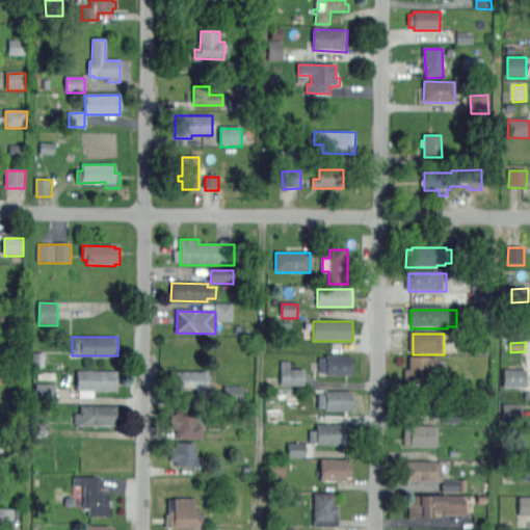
[(352,376),(326,375),(326,374),(319,374),(320,359),(326,359),(326,356),(352,356),(352,376)]
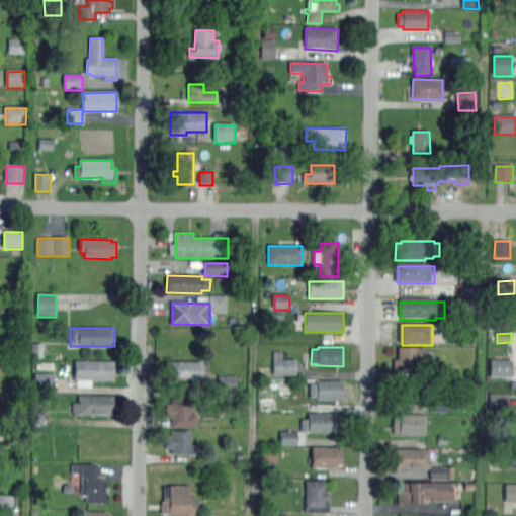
[(403,380),(396,380),(396,360),(401,360),(401,348),(427,349),(426,373),(410,373),(410,379),(403,379),(403,380)]
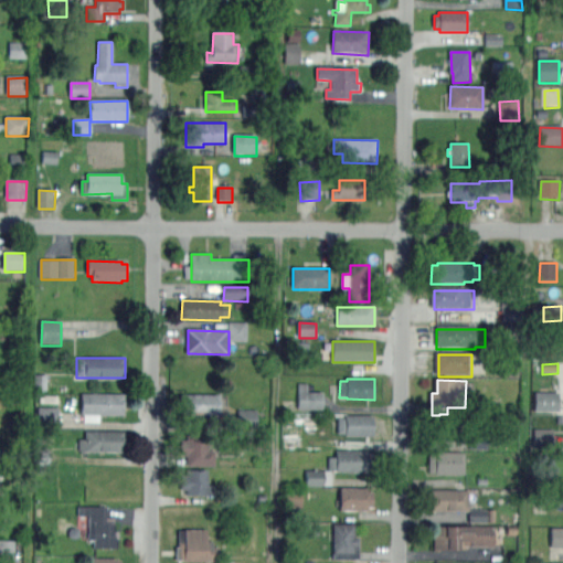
[(325,394),(309,393),(310,385),(300,385),(299,411),(324,411),(325,394)]
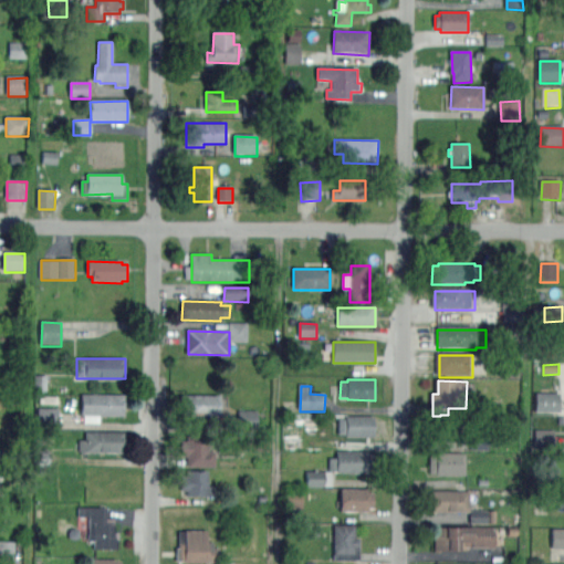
[(103,417),(103,424),(87,423),(87,416),(82,416),(82,395),(125,396),(125,417),(103,417)]
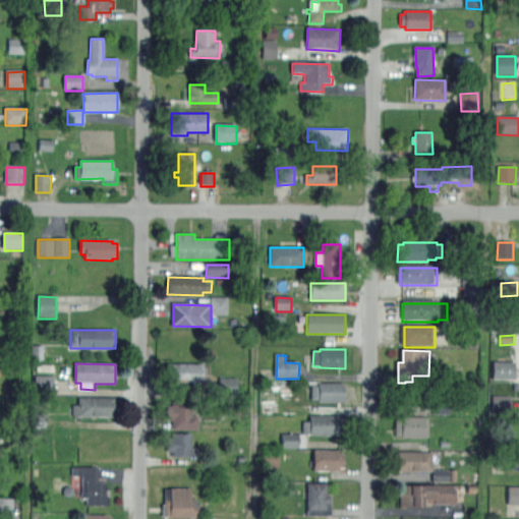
[(516,363),(495,363),(494,381),(516,382),(516,363)]
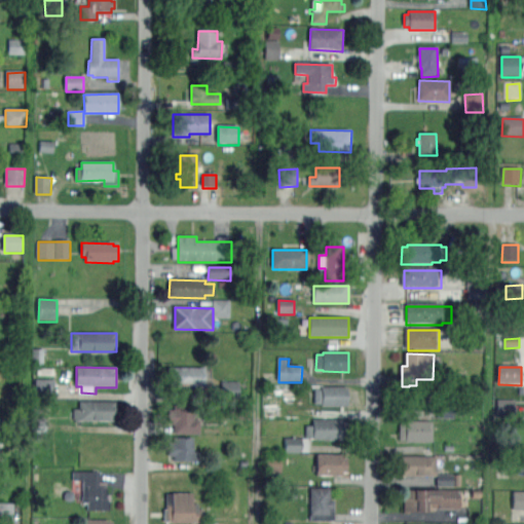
[(204,386),(169,386),(170,368),(204,369),(204,386)]
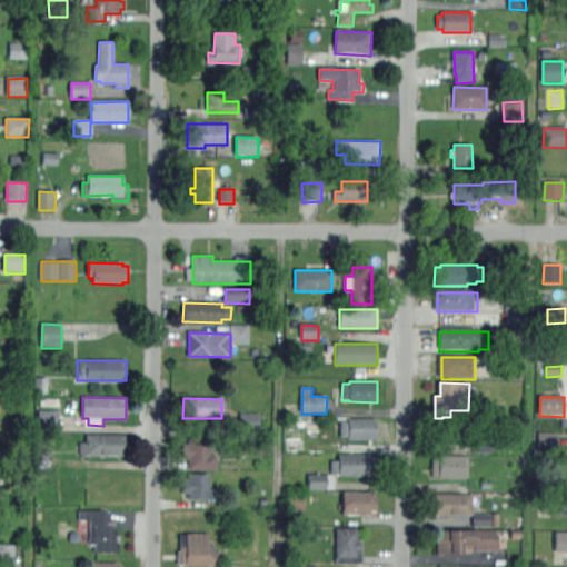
[(60,413),(39,411),(38,430),(60,430),(60,413)]
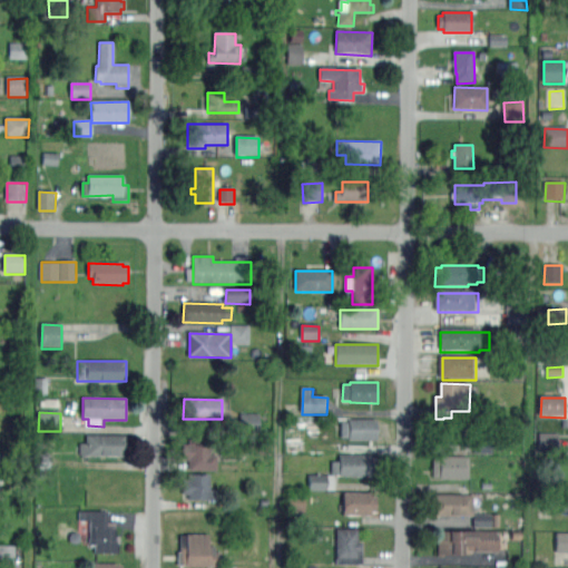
[(261,415),(241,415),(242,434),(261,433),(261,415)]
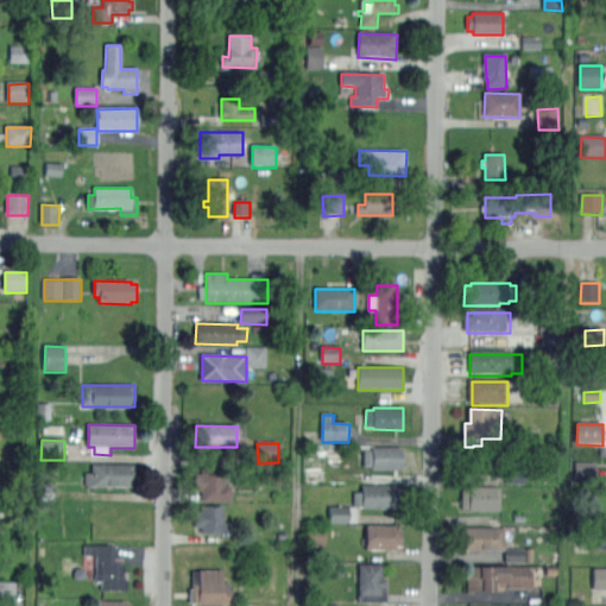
[(404,471),(372,471),(372,467),(365,467),(365,452),(373,452),(373,449),(404,449),(404,471)]
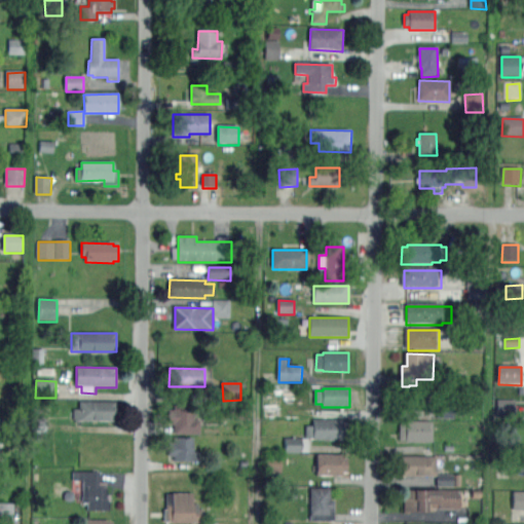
[(431,411),(411,412),(411,404),(409,404),(409,401),(408,401),(408,389),(428,389),(428,404),(431,404),(431,411)]
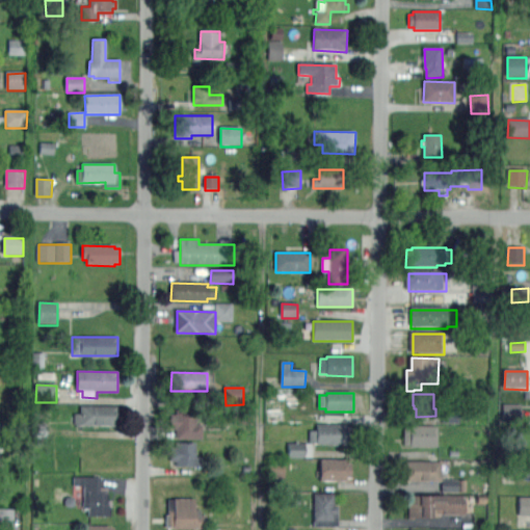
[(118,406),(117,427),(75,425),(75,414),(81,414),(81,404),(118,406)]
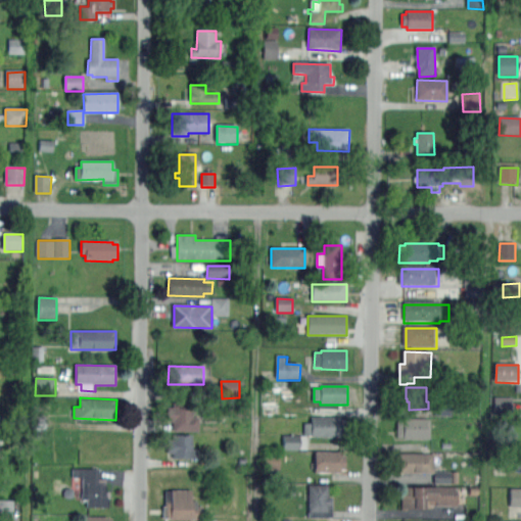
[(513,413),(513,399),(496,399),(495,413),(513,413)]
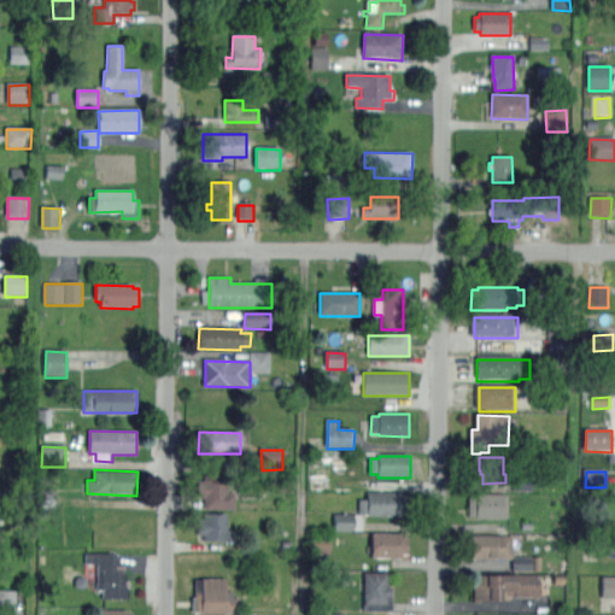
[(205,510),(205,498),(199,499),(199,481),(205,481),(205,474),(229,474),(229,493),(235,493),(235,510),(205,510)]
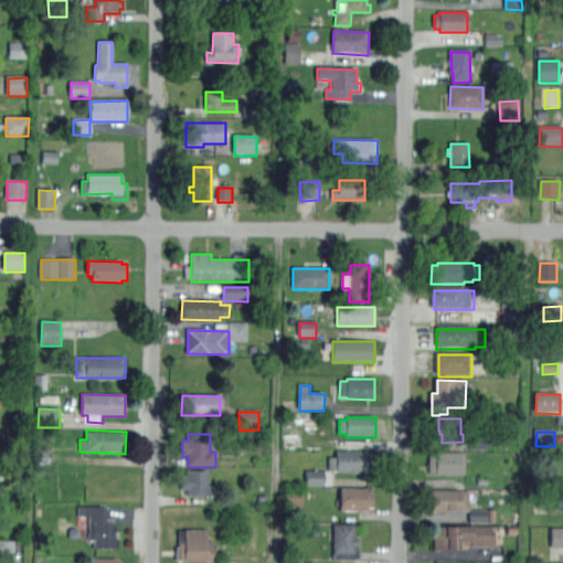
[(329,471),(329,458),(338,458),(338,452),(370,450),(370,453),(374,453),(375,470),(370,470),(370,474),(336,475),(336,471),(329,471)]
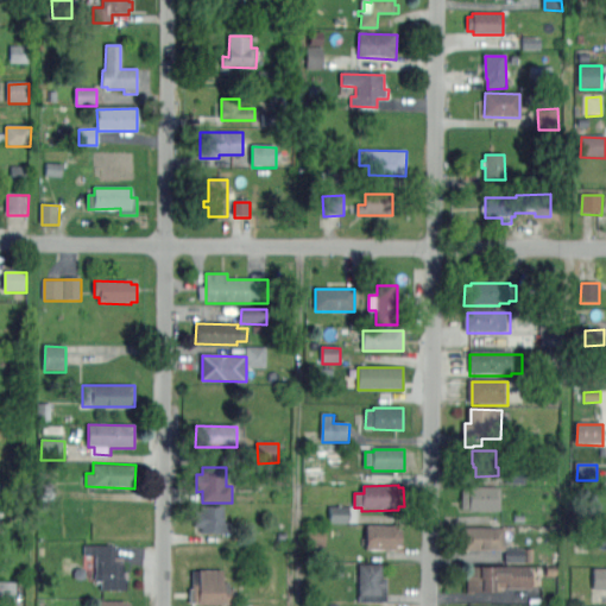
[(471,512),(471,510),(465,510),(465,491),(471,490),(471,488),(498,488),(498,490),(502,490),(503,512),(471,512)]
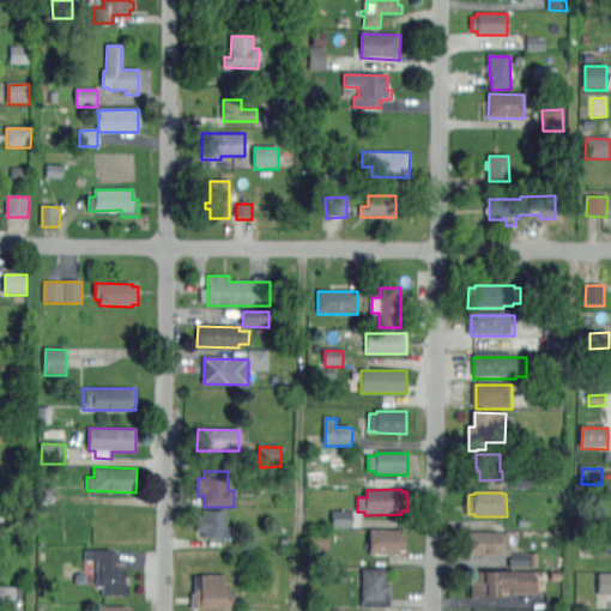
[(204,539),(204,532),(198,532),(198,516),(204,516),(203,509),(227,509),(227,527),(231,527),(231,539),(204,539)]
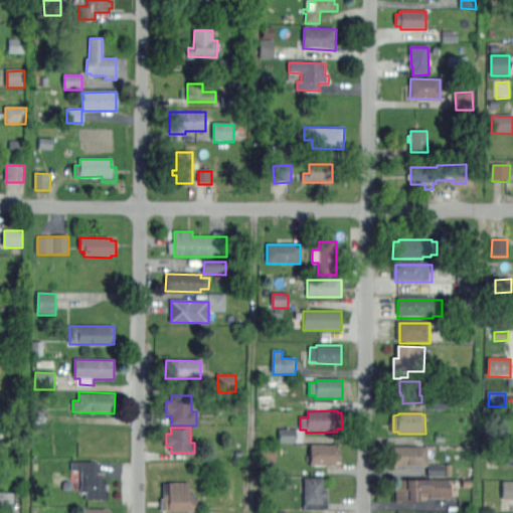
[(335,465),(311,465),(311,446),(337,446),(337,450),(340,450),(340,463),(335,463),(335,465)]
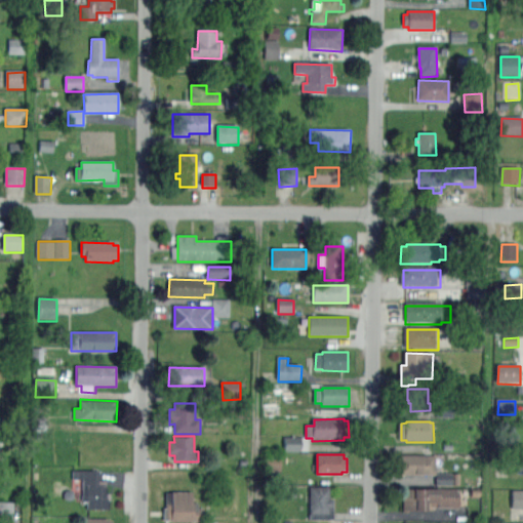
[(438,477),(402,477),(402,456),(437,456),(438,477)]
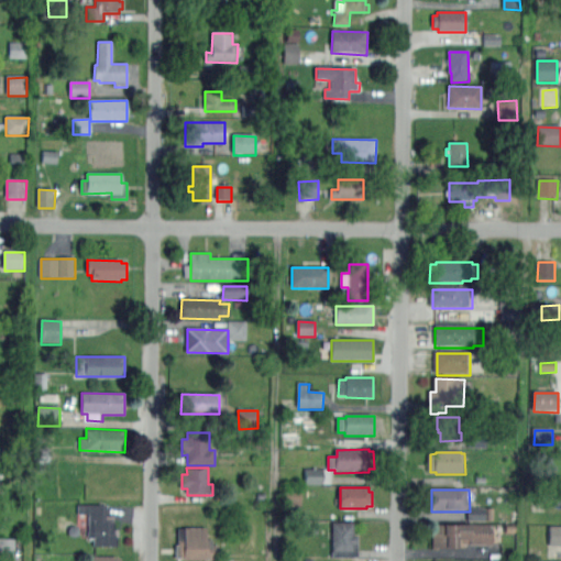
[(286,507),(301,507),(301,497),(285,498),(286,507)]
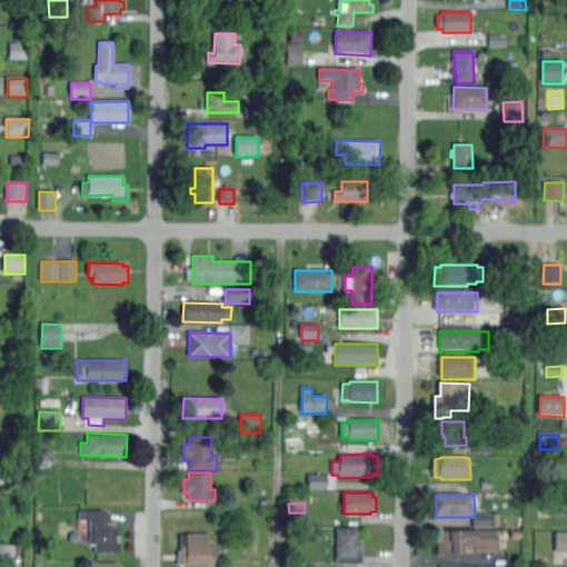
[(118,553),(95,551),(95,543),(90,543),(90,520),(80,520),(80,511),(108,511),(107,521),(116,521),(116,536),(120,536),(120,543),(119,543),(118,553)]
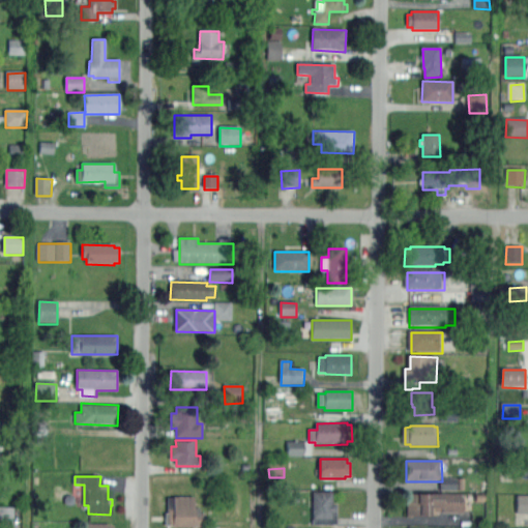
[(457,492),(458,480),(442,479),(441,491),(457,492)]
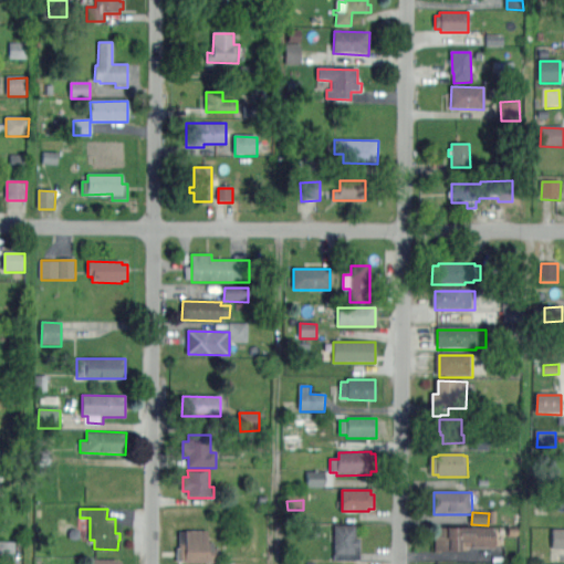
[(361,562),(335,562),(335,526),(356,526),(356,539),(361,539),(361,562)]
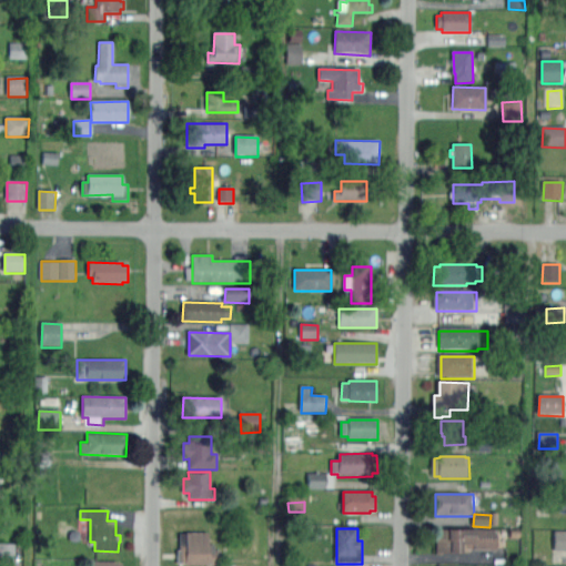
[(436,555),(436,541),(437,541),(437,531),(496,531),(496,551),(466,551),(466,548),(463,548),(463,555),(436,555)]
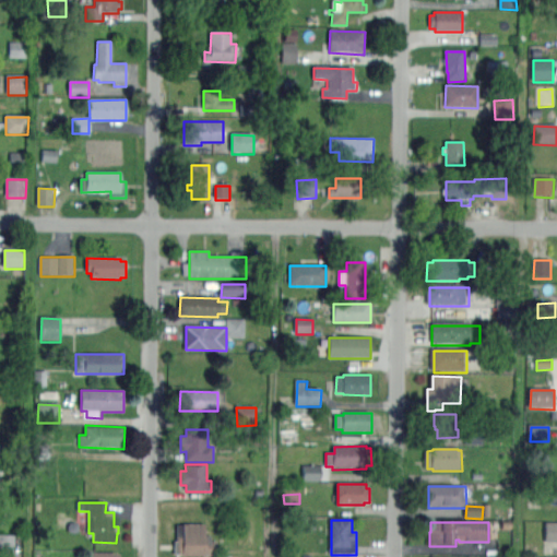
[(178,524),(205,525),(205,537),(211,537),(211,543),(216,543),(216,553),(211,553),(211,556),(177,556),(178,524)]
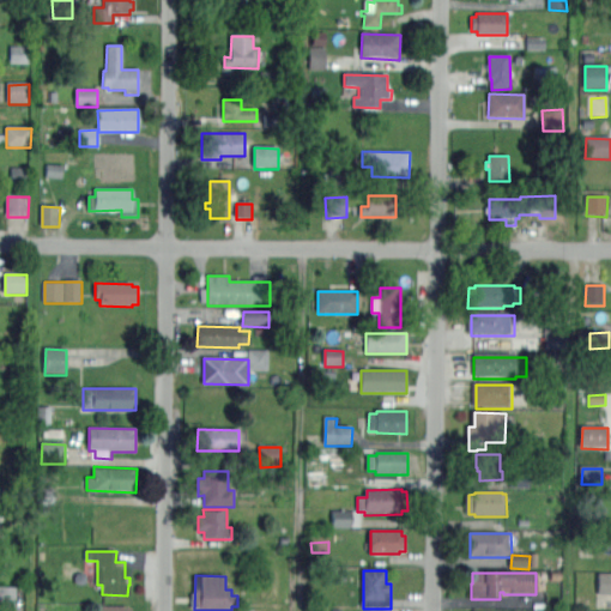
[(610,596),(598,596),(598,575),(610,575),(610,596)]
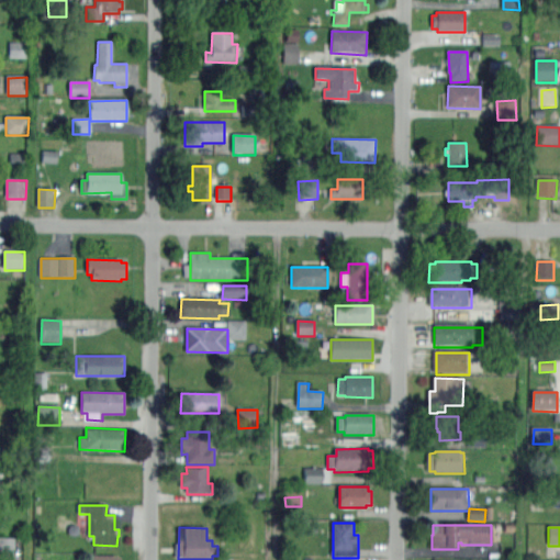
[(20,559),(20,538),(0,538),(0,559),(20,559)]
